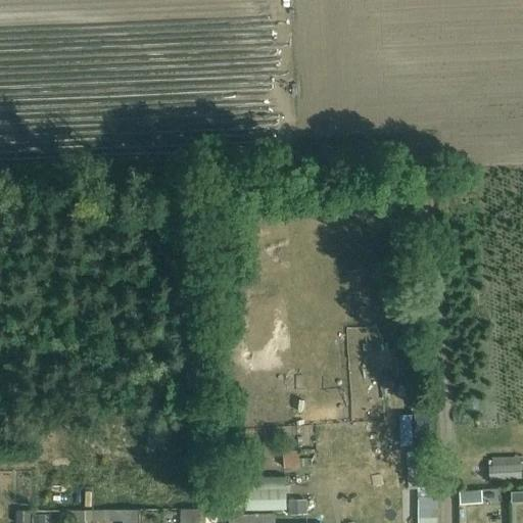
[(411,337),(398,337),(398,348),(412,347),(411,337)]
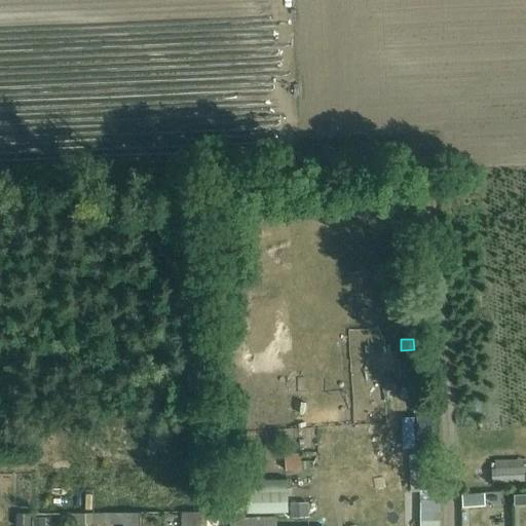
[(436,525),(436,501),(439,501),(438,465),(435,425),(434,425),(433,397),(421,397),(422,426),(425,459),(411,460),(411,492),(421,492),(421,501),(420,501),(420,525),(436,525)]
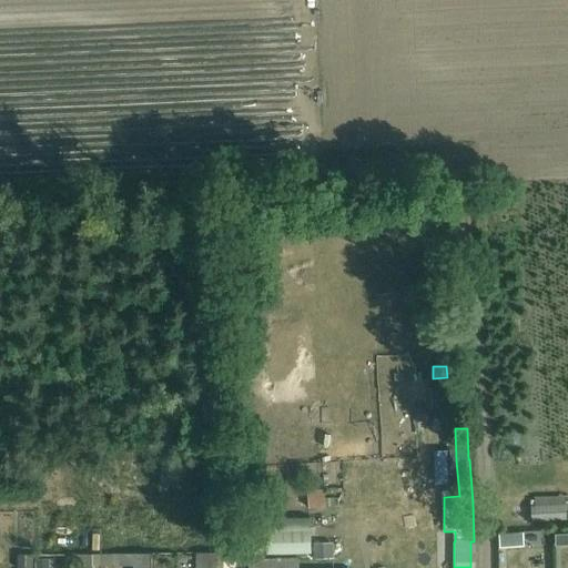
[(307,510),(325,509),(325,501),(324,493),(307,494),(307,510)]
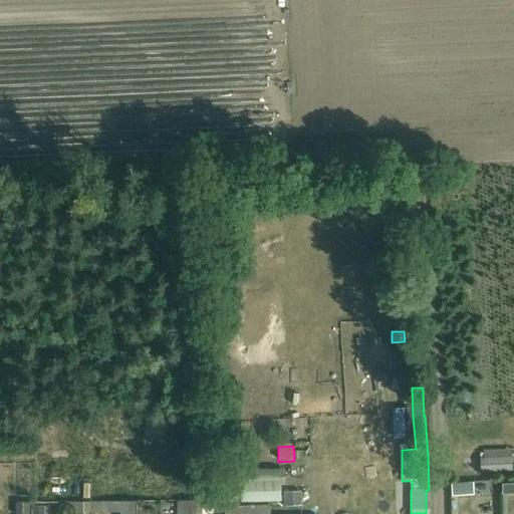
[(484,458),(481,458),(482,472),(513,470),(512,449),(483,451),(484,458)]
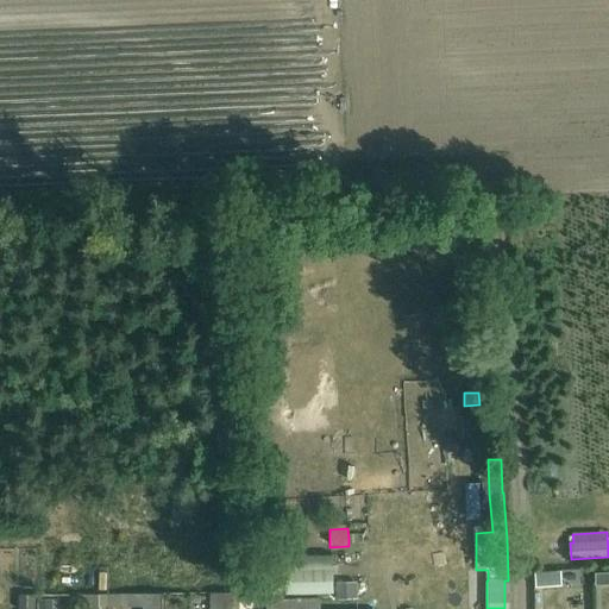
[(287,558),(288,595),(336,595),(334,556),(287,558)]
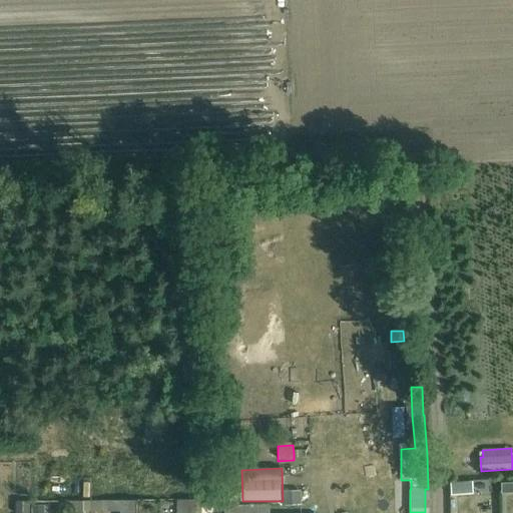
[(512,480),(501,481),(502,491),(512,490),(512,480)]
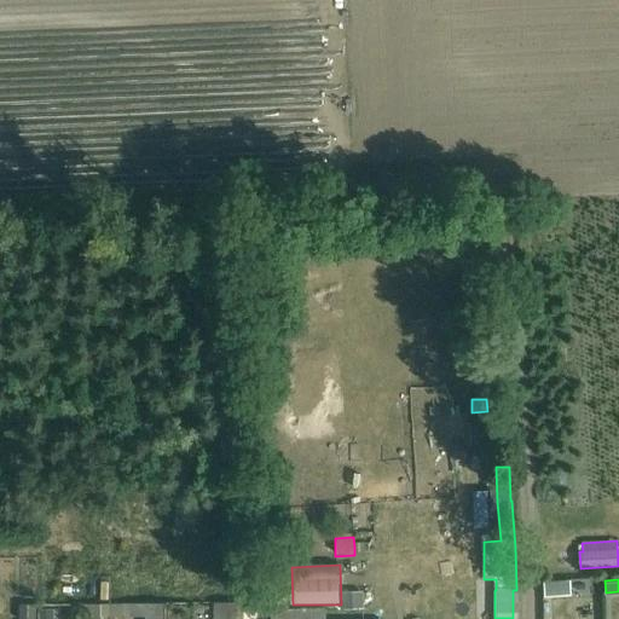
[(545,596),(557,596),(557,582),(545,582),(545,596)]
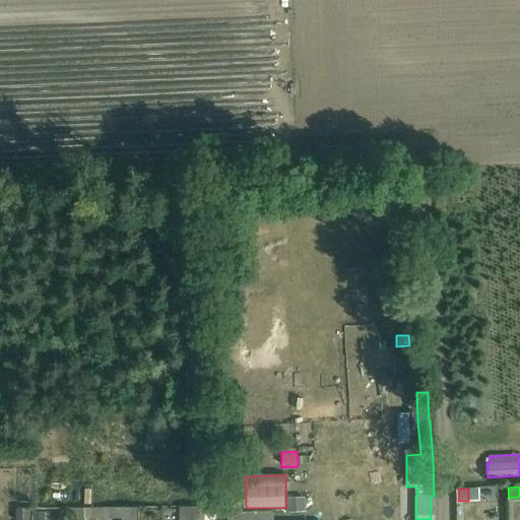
[(305,498),(287,499),(287,512),(306,512),(305,498)]
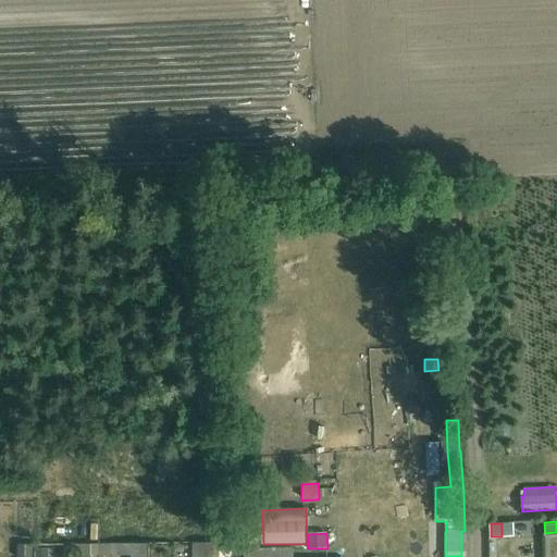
[(93,543),(77,543),(77,556),(91,556),(93,556),(93,544),(93,543)]
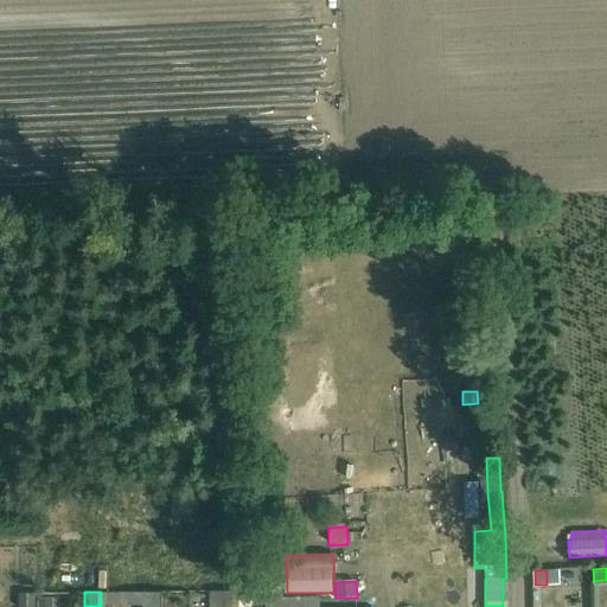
[(153,592),(129,593),(129,606),(144,605),(142,606),(163,606),(163,592),(153,592)]
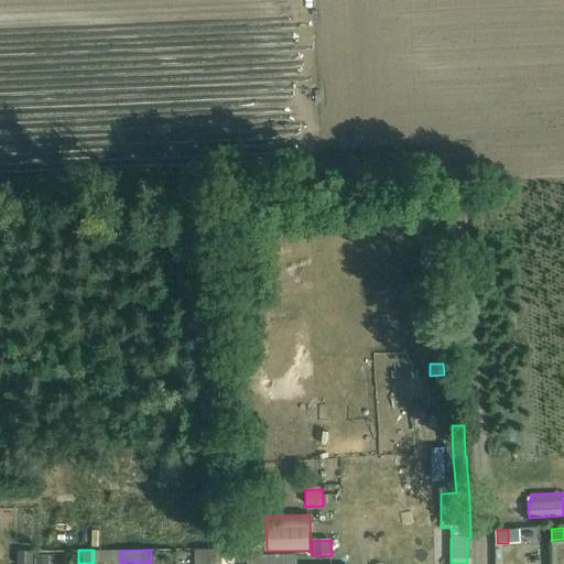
[(208,563),(208,550),(196,550),(195,563),(208,563)]
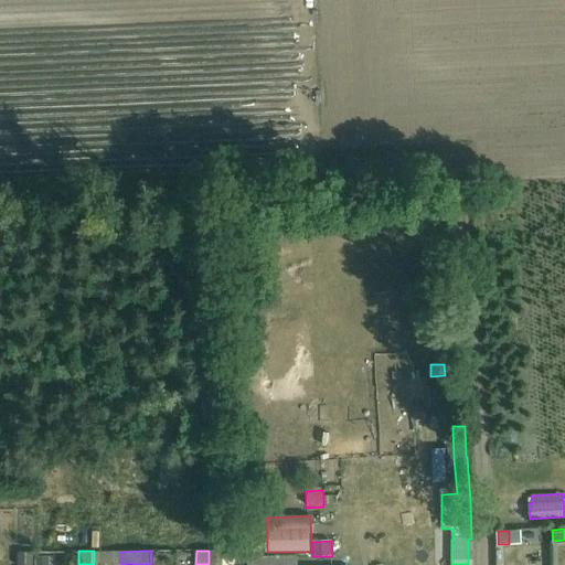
[(209,551),(209,564),(223,564),(223,551),(209,551)]
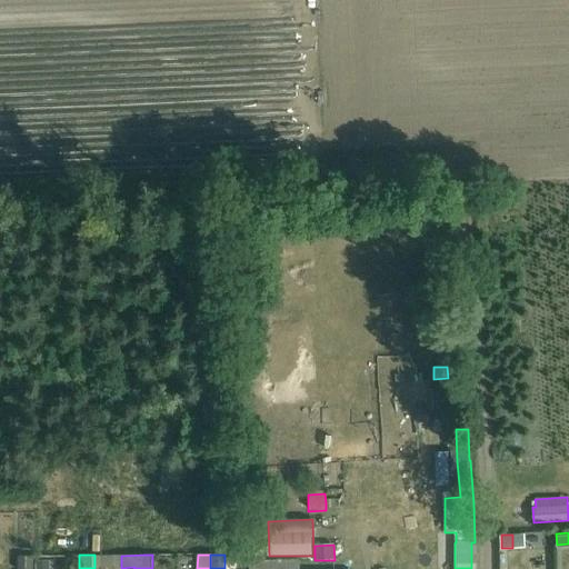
[(35,568),(36,559),(36,557),(19,557),(18,568),(35,568)]
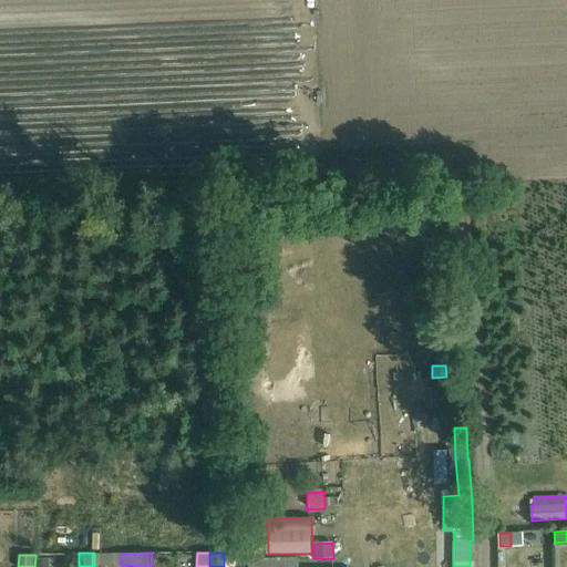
[(49,557),(35,557),(34,566),(49,566),(50,565),(49,557)]
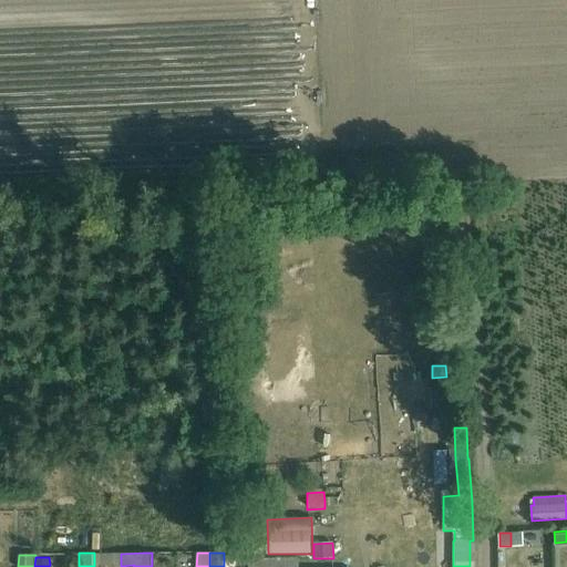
All buildings are outlined.
